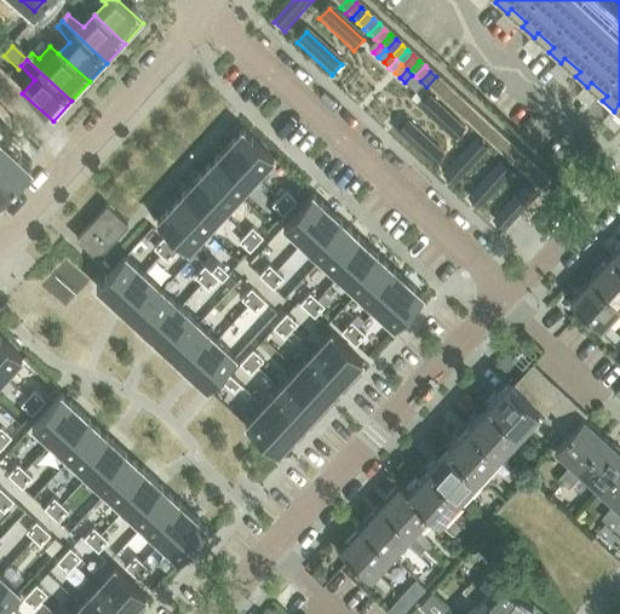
[(412,75),(405,82),(411,87),(418,80),(412,75)]
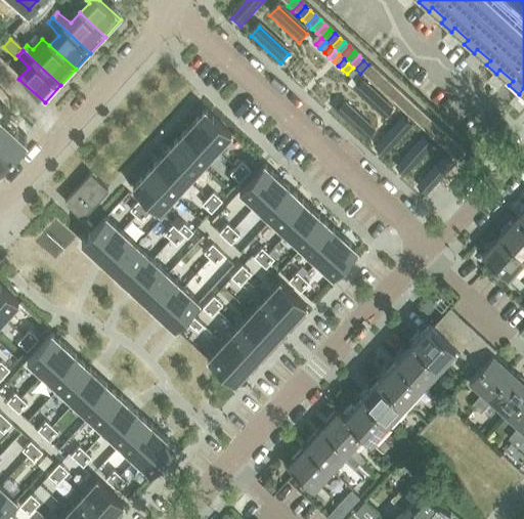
[(374,69),(368,65),(360,74),(374,69)]
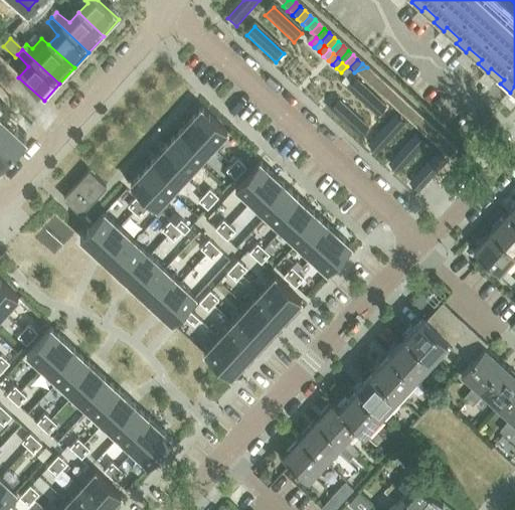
[(347,66),(341,72),(345,76),(351,70),(347,66)]
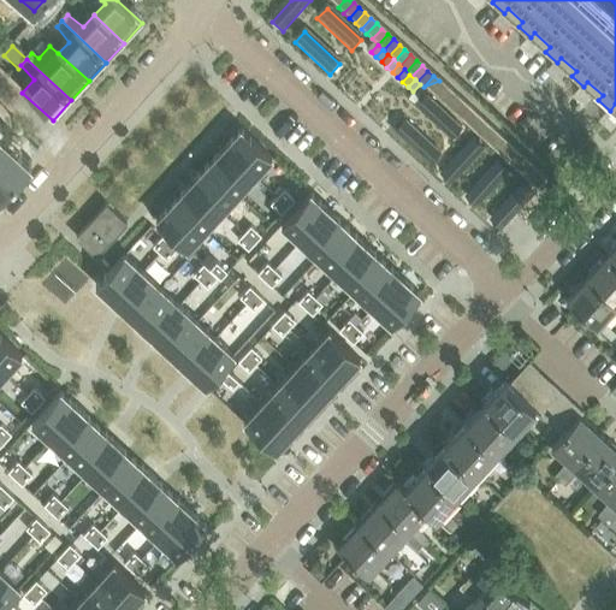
[(444,87),(439,81),(434,98),(444,87)]
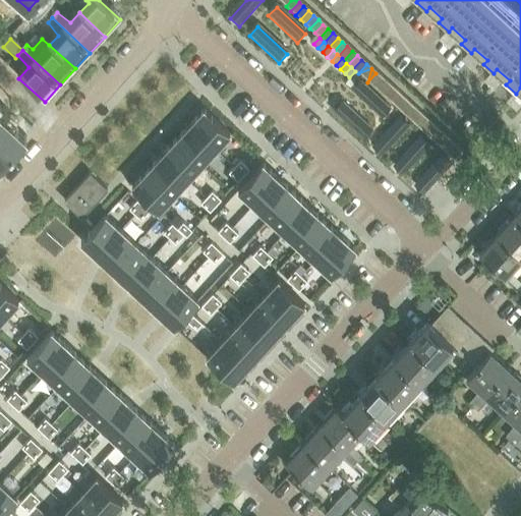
[(381,77),(375,73),(367,82),(372,87),(381,77)]
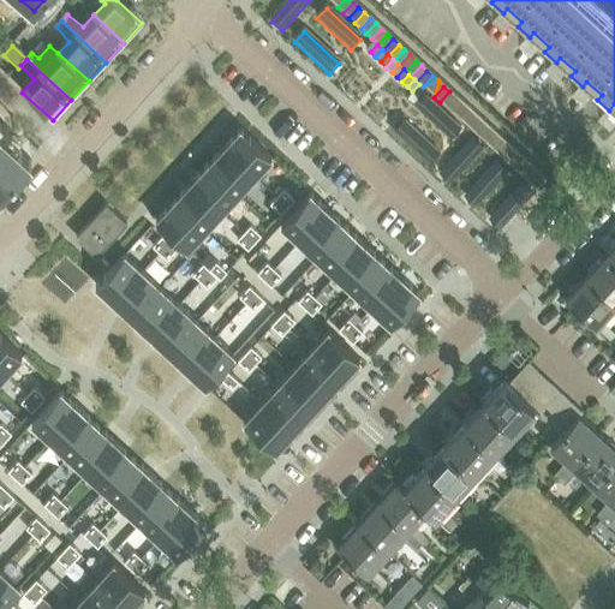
[(455,96),(449,91),(440,102),(446,107),(455,96)]
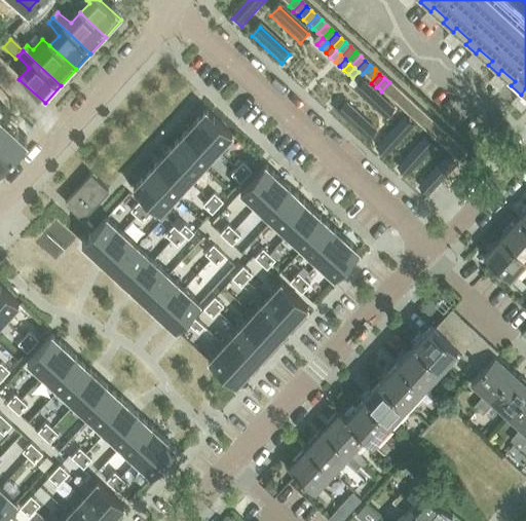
[(395,87),(389,82),(381,91),(386,97),(395,87)]
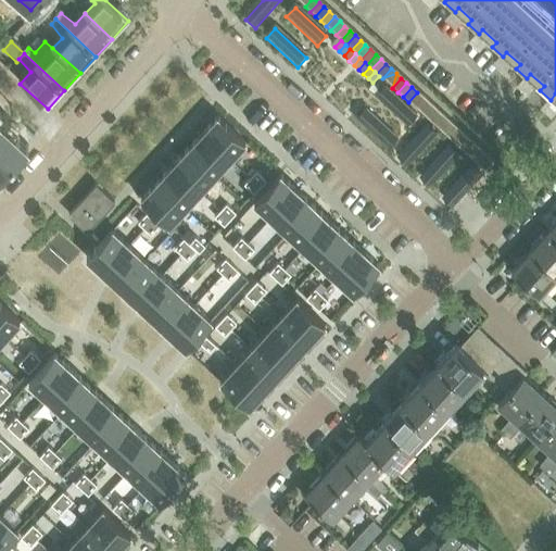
[(384,89),(376,99),(406,128),(416,119),(384,89)]
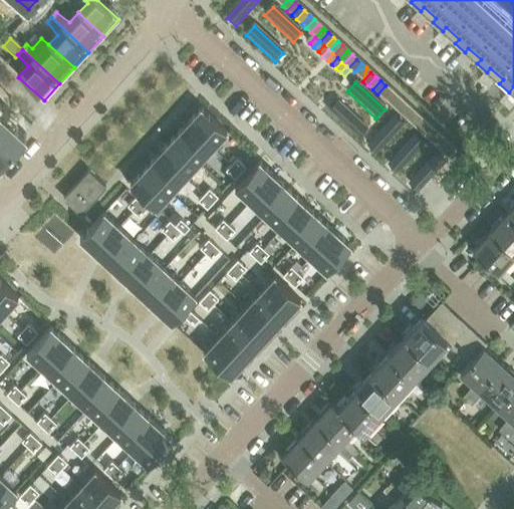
[(390,89),(386,85),(377,94),(381,98),(390,89)]
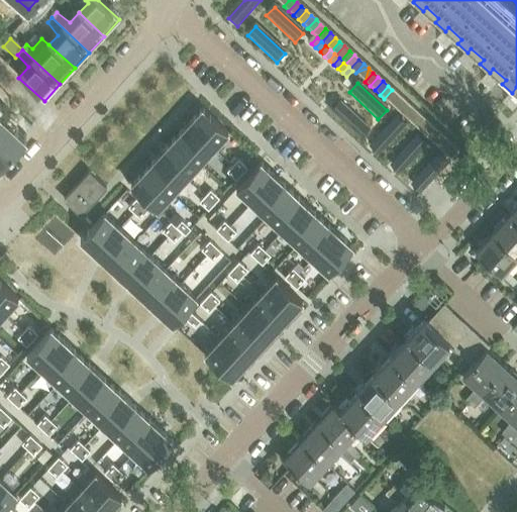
[(397,95),(392,90),(384,99),(389,103),(397,95)]
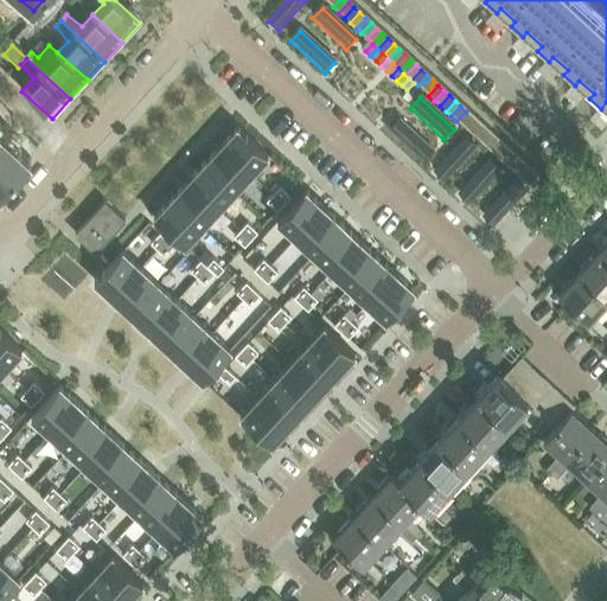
[(472,116),(466,112),(457,121),(462,127),(472,116)]
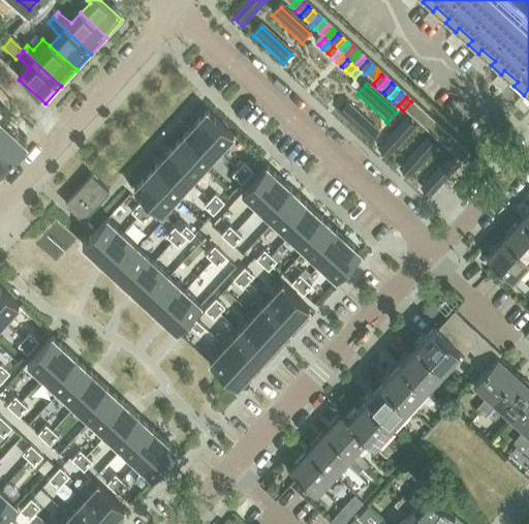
[(416,105),(411,101),(403,111),(408,115),(416,105)]
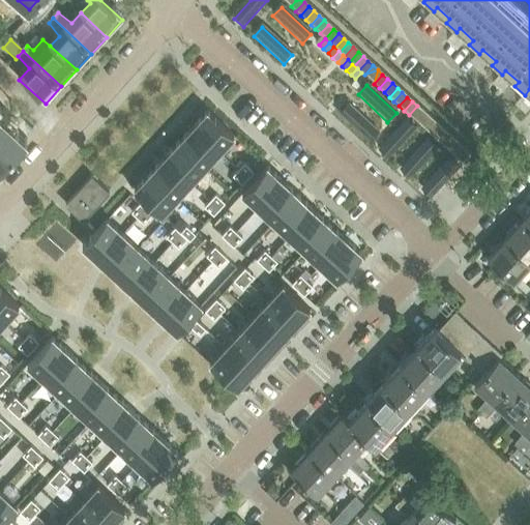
[(347,106),(339,115),(369,143),(377,134),(347,106)]
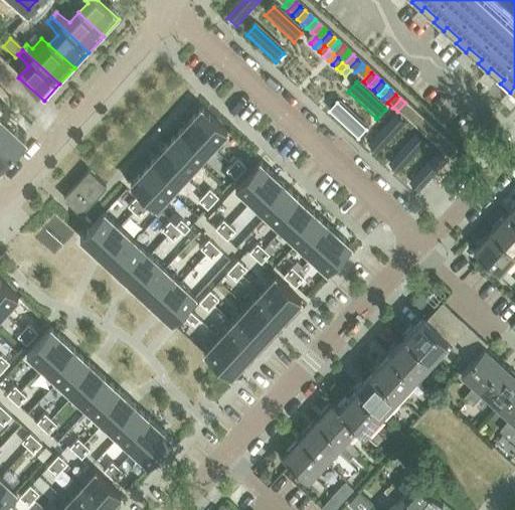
[(409,108),(405,103),(397,112),(401,117),(409,108)]
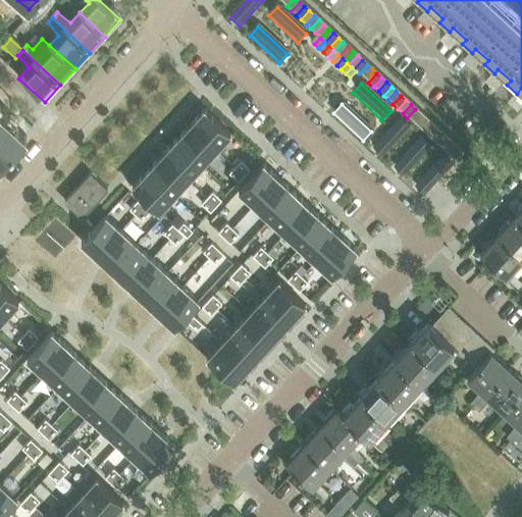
[(420,113),(415,109),(407,118),(412,122),(420,113)]
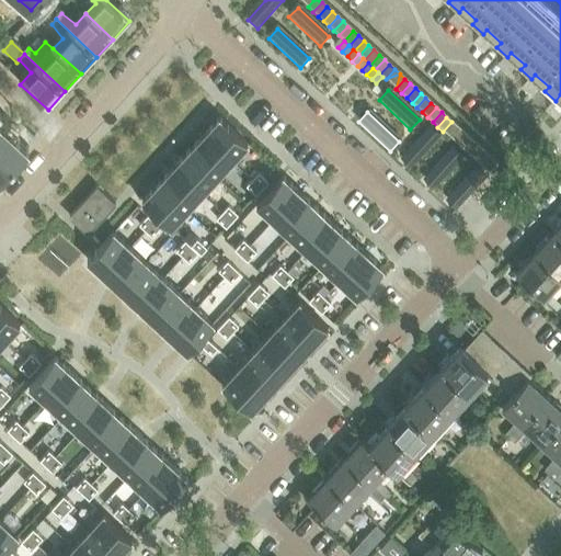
[(248,148),(219,121),(204,138),(232,165),(248,148)]
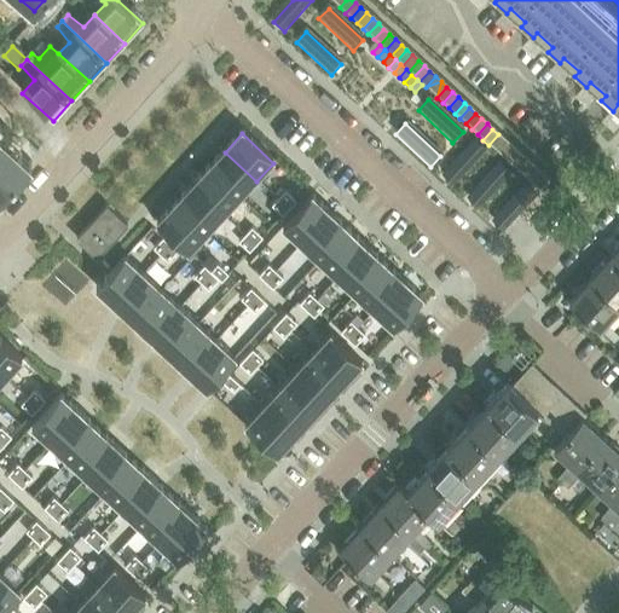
[(504,139),(498,134),(489,145),(495,150),(504,139)]
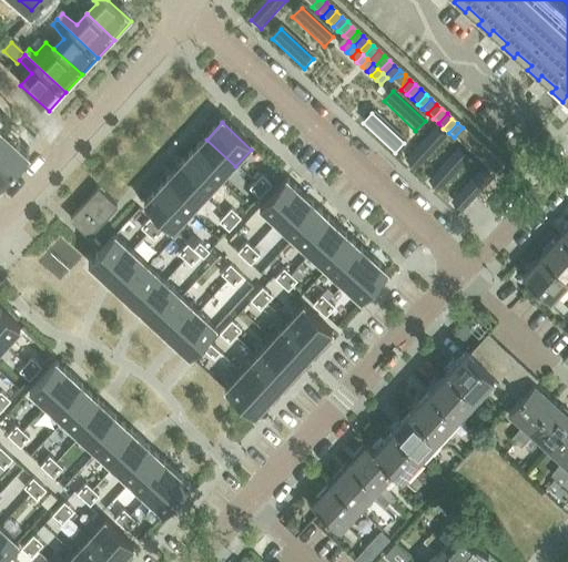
[(0,182),(28,153),(0,126),(0,182)]
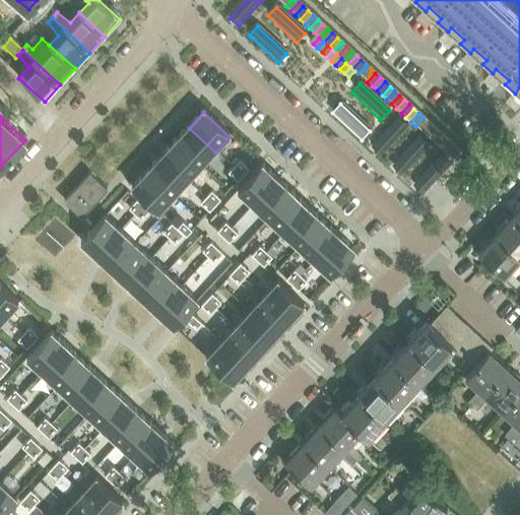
[(429,122),(424,117),(415,126),(420,131),(429,122)]
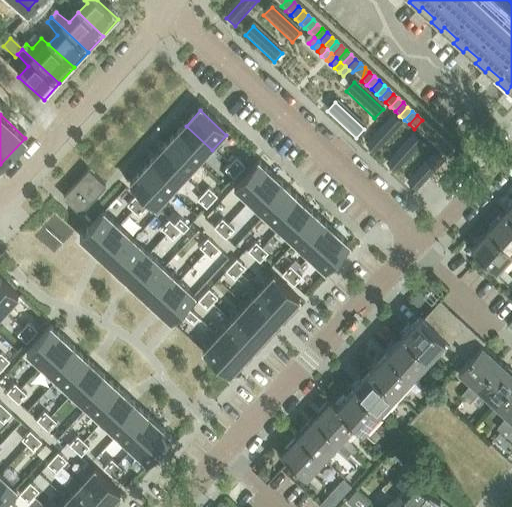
[(393,118),(366,147),(375,155),(402,126),(393,118)]
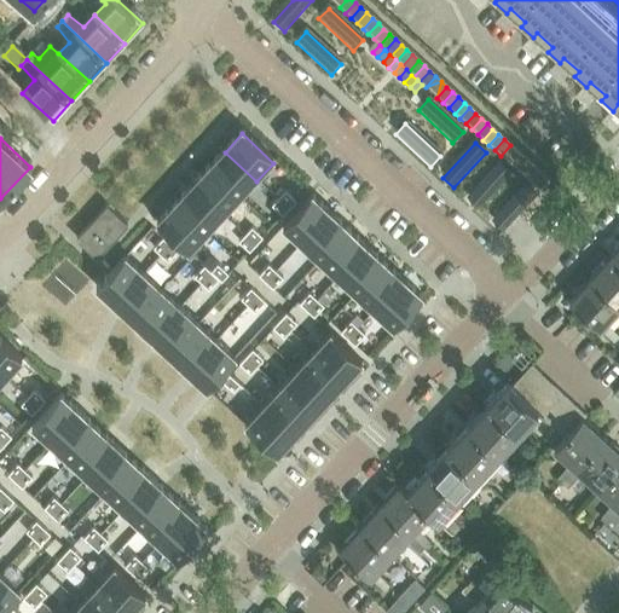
[(515,150),(510,145),(501,156),(505,161),(515,150)]
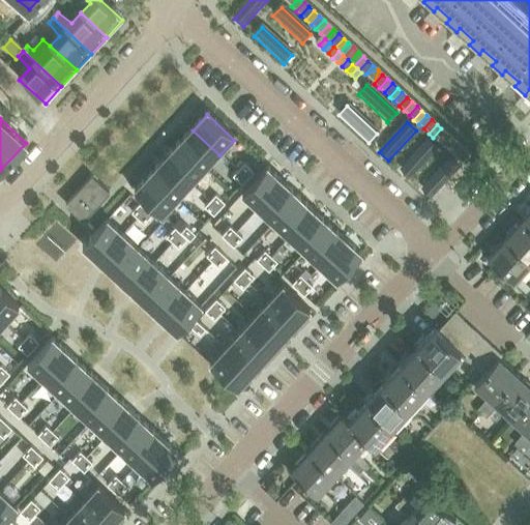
[(446,134),(441,128),(433,138),(438,142),(446,134)]
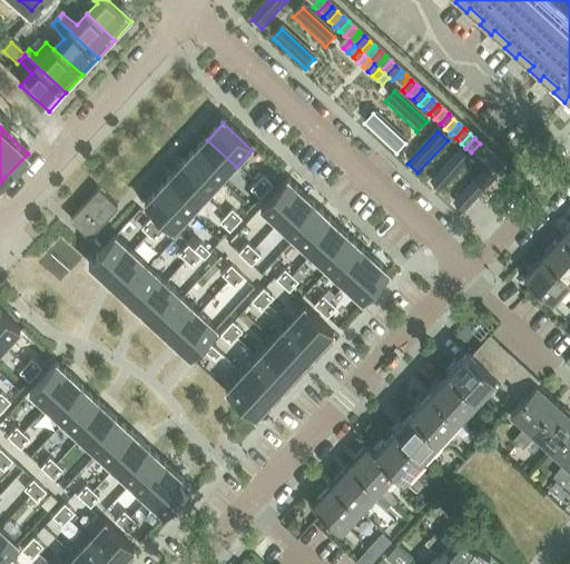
[(236,167),(207,140),(192,157),(220,184),(236,167)]
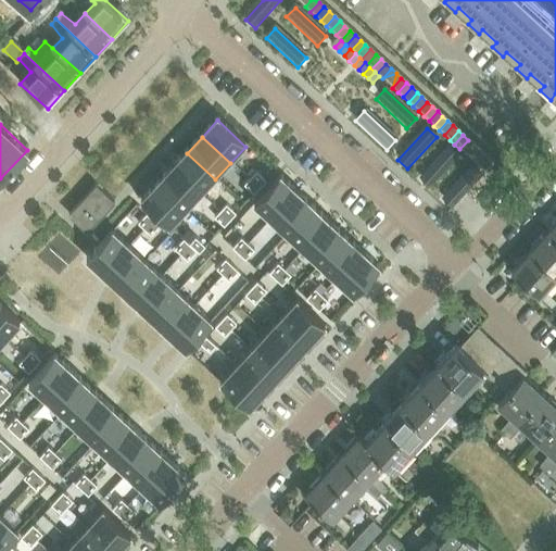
[(474,145),(468,140),(459,149),(465,154),(474,145)]
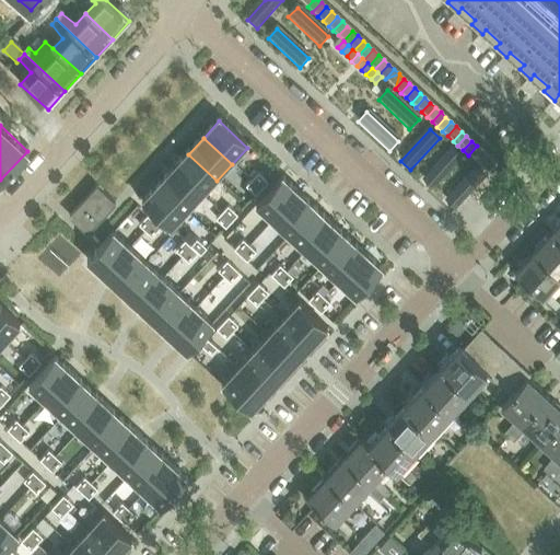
[(482,150),(477,146),(468,155),(474,160),(482,150)]
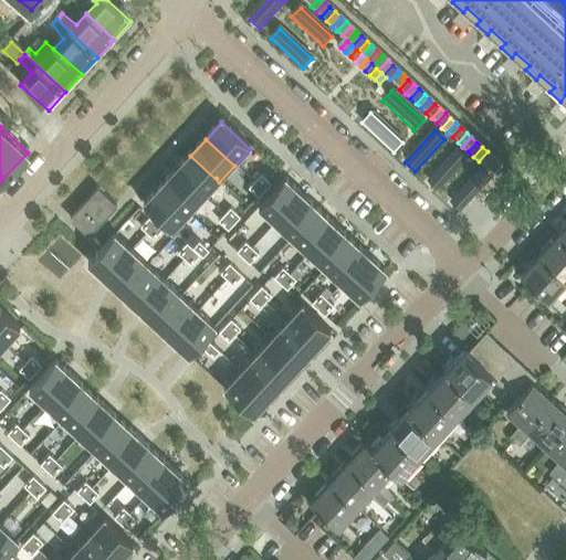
[(457,151),(428,183),(438,192),(467,160),(457,151)]
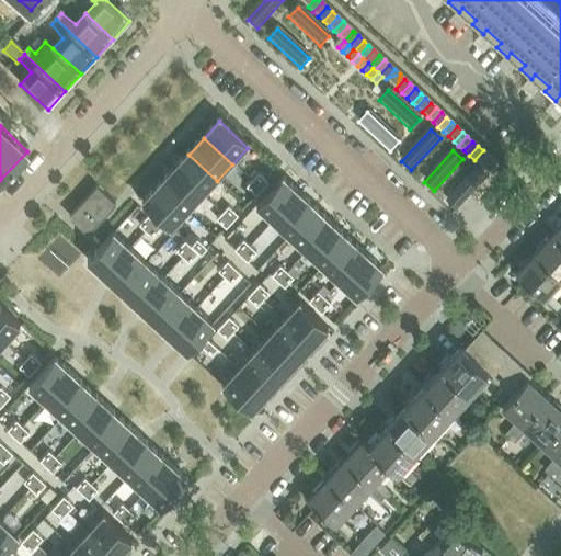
[(488,156),(483,150),(474,160),(479,166),(488,156)]
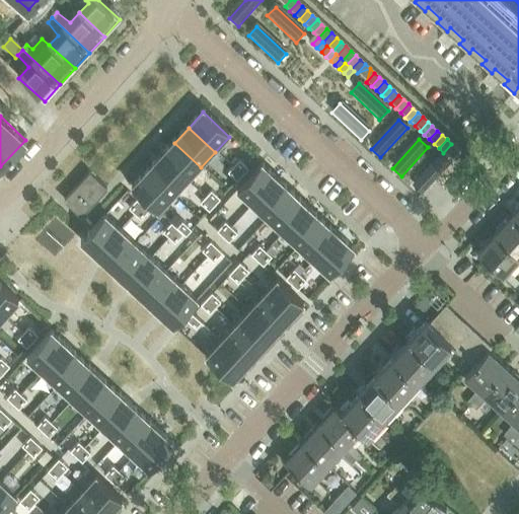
[(201,167),(174,143),(160,158),(187,182),(201,167)]
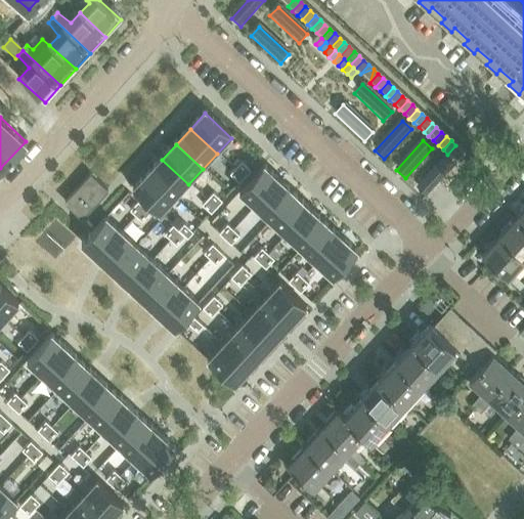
[(461,149),(455,145),(447,155),(452,159),(461,149)]
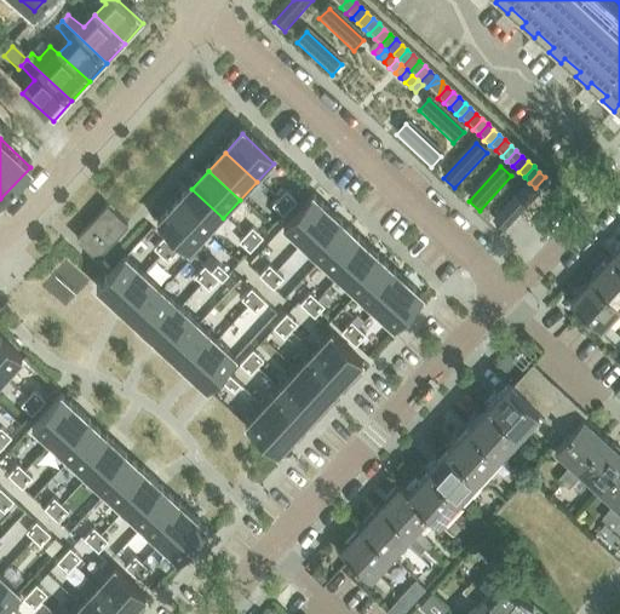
[(551,183),(545,177),(535,188),(541,193),(551,183)]
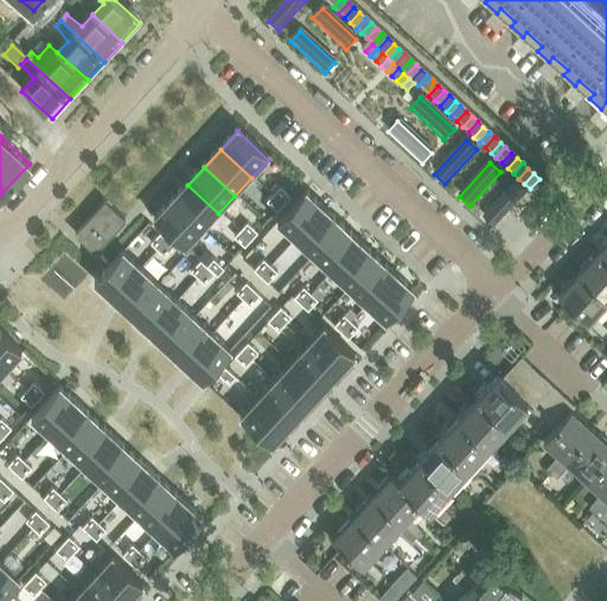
[(218,213),(187,185),(171,203),(202,232),(218,213)]
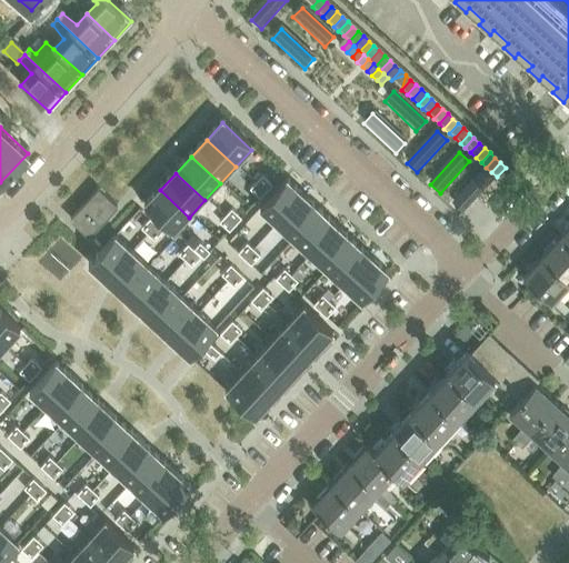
[(482,173),(452,205),(462,214),(492,182),(482,173)]
